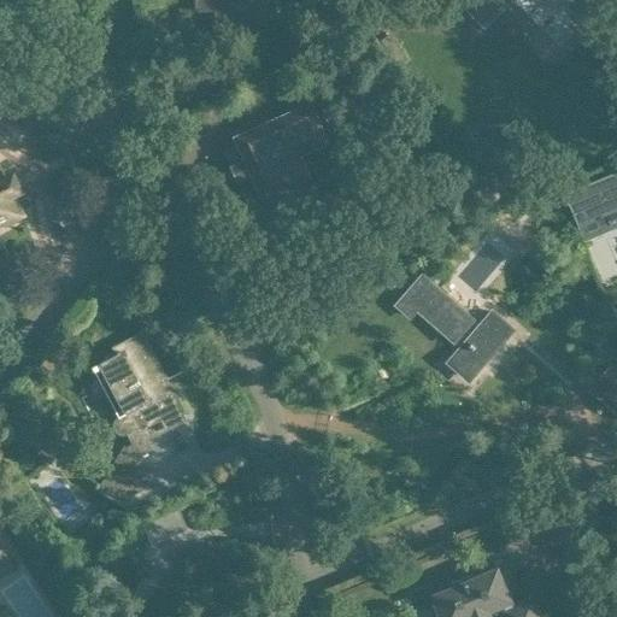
[(197,0),(198,11),(217,10),(217,15),(218,27),(238,27),(254,25),(253,1),(252,0),(197,0)]
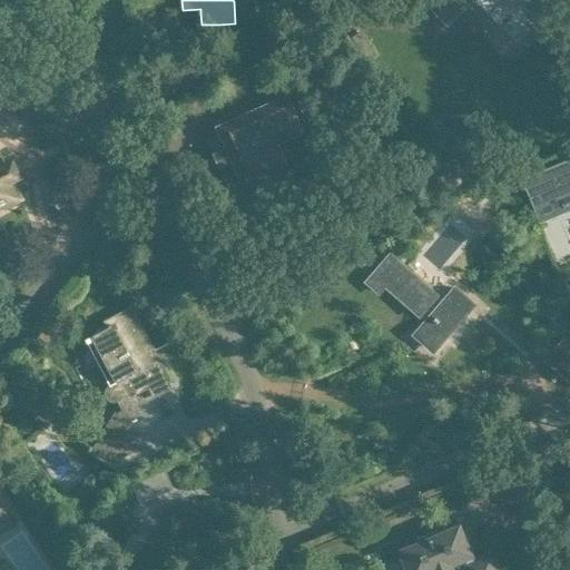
[(300,0),(300,11),(314,11),(313,0),(300,0)]
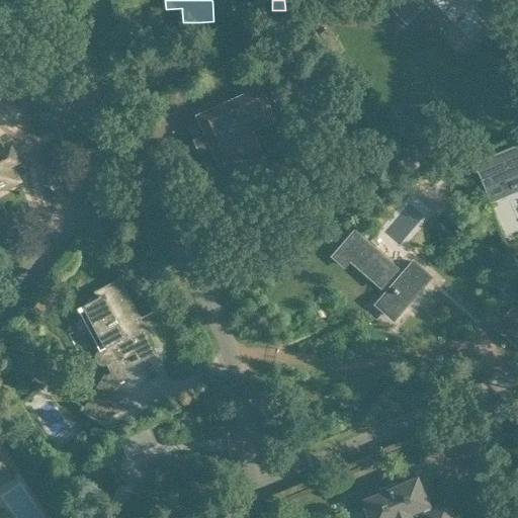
[(220,168),(237,161),(238,160),(245,165),(253,153),(261,150),(253,132),(276,120),(260,86),(195,115),(201,130),(192,134),(201,155),(210,151),(220,170),(221,170),(220,168)]
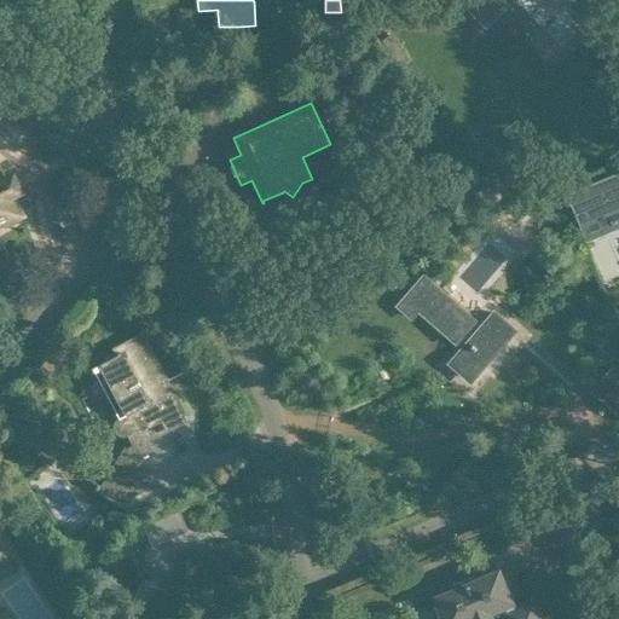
[(0,224),(3,224),(6,225),(23,217),(13,197),(18,195),(18,192),(17,192),(11,180),(11,178),(5,181),(0,171),(0,224)]
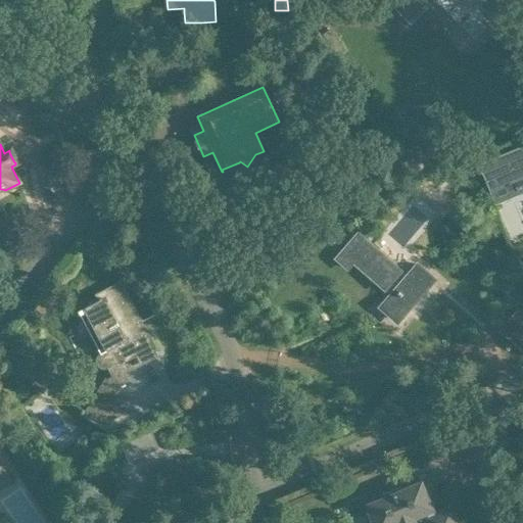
[(522,146),(479,163),(495,203),(515,195),(509,182),(522,176),(522,146)]
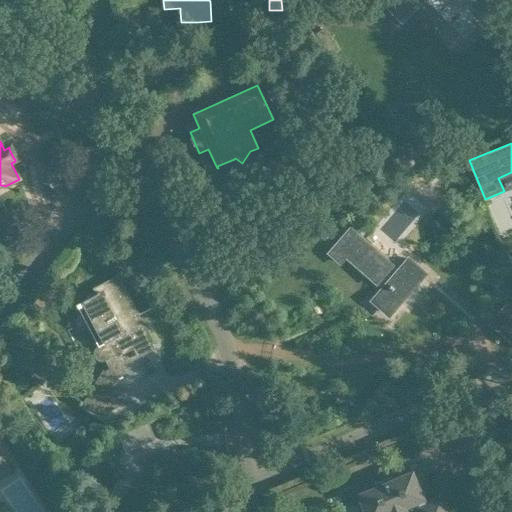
[(423,178),(412,190),(441,215),(452,203),(423,178)]
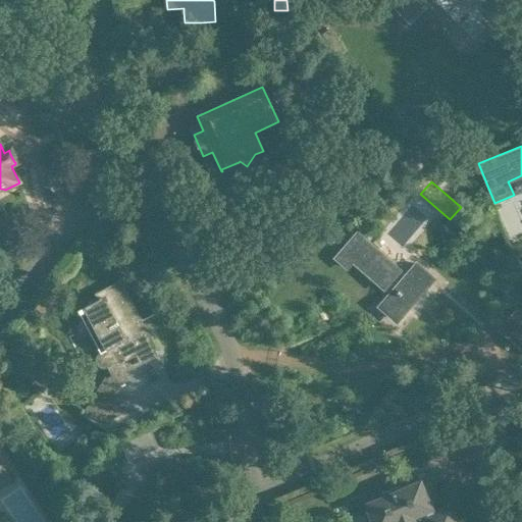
[(356,235),(349,244),(335,259),(347,268),(353,261),(389,294),(379,305),(396,320),(432,278),(417,265),(415,263),(404,275),(356,235)]
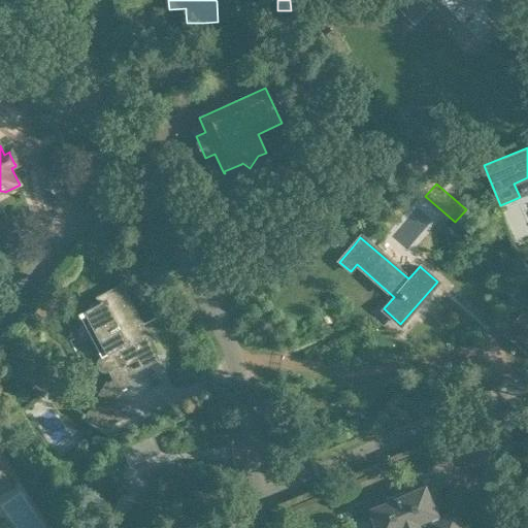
[(103,372),(108,372),(112,381),(107,383),(84,422),(105,434),(110,426),(132,415),(119,390),(127,386),(123,376),(130,373),(126,364),(136,359),(141,367),(161,357),(152,339),(147,336),(141,336),(135,339),(131,332),(144,325),(123,284),(96,298),(99,304),(78,316),(84,325),(80,328),(79,333),(81,337),(87,340),(92,339),(98,336),(107,354),(101,358),(97,361),(97,366),(99,370),(103,372)]
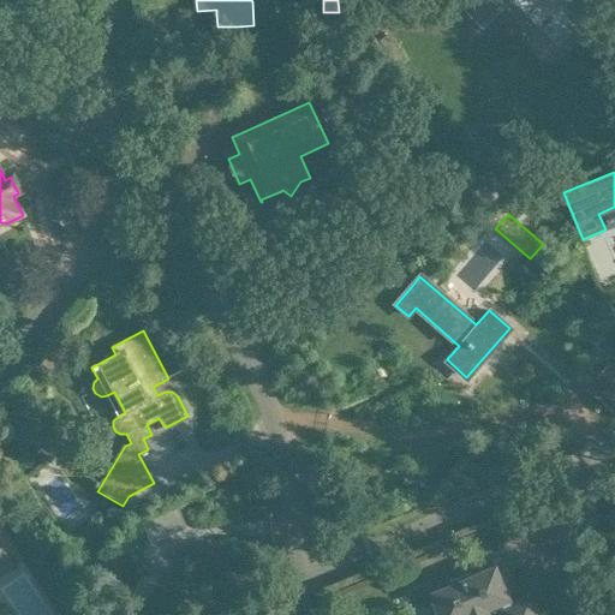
[(614,369),(608,363),(587,388),(603,402),(614,388),(614,369)]
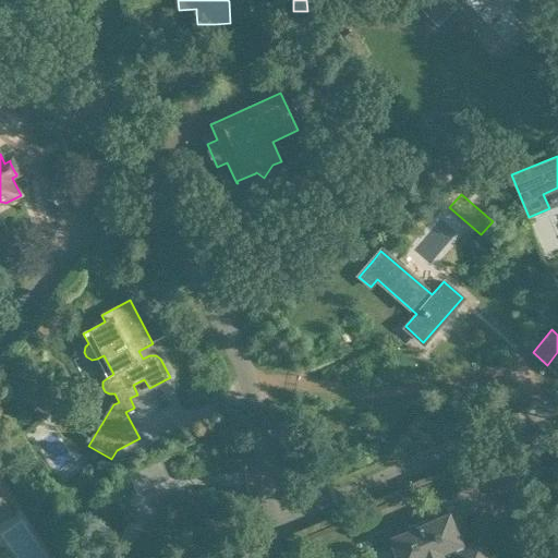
[(56,472),(74,460),(49,420),(31,431),(56,472)]
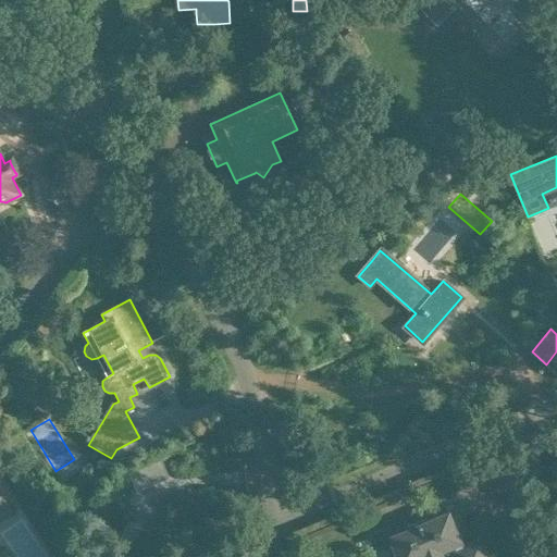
[(138,474),(131,478),(136,491),(144,487),(138,474)]
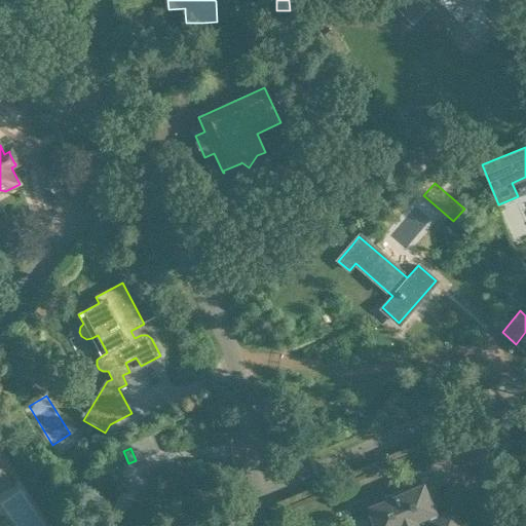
[(0,492),(15,481),(3,464),(0,459),(0,492)]
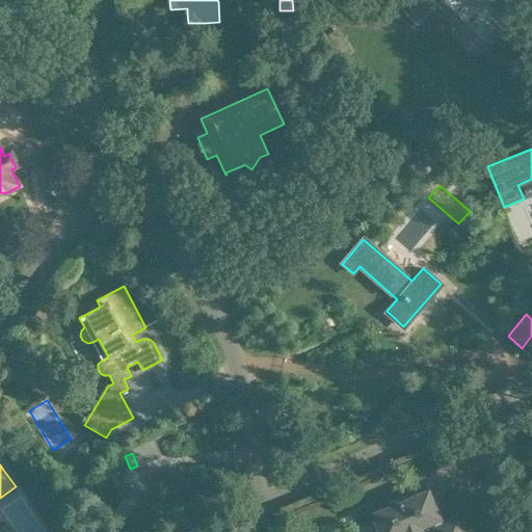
[(516,531),(513,531),(472,531),(471,530),(464,531),(463,531),(457,517),(440,525),(439,522),(440,521),(439,520),(435,515),(441,513),(433,498),(429,500),(427,495),(427,494),(407,502),(405,497),(388,504),(390,509),(371,517),(371,520),(372,520),(374,524),(370,526),(372,531),(516,531)]
